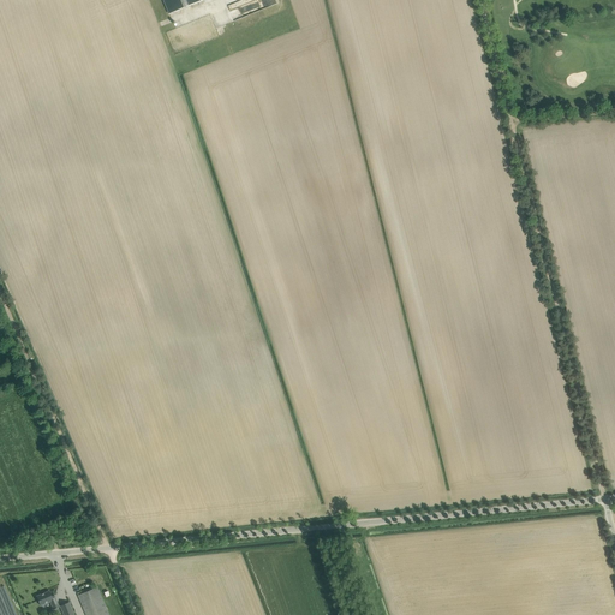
[(163,0),(169,15),(203,0),(202,0),(163,0)]
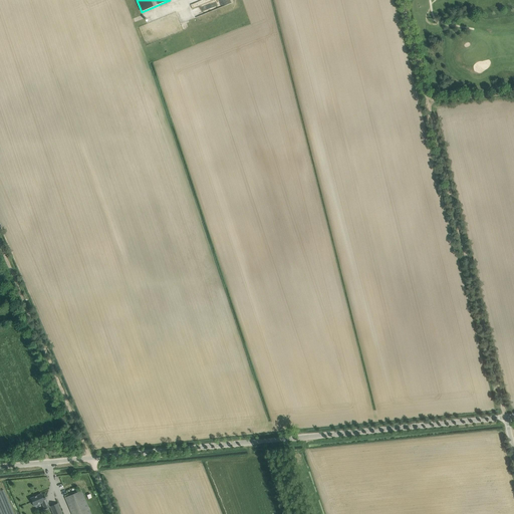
[(200,13),(201,14),(233,3),(231,0),(202,0),(191,4),(193,9),(198,7),(195,10),(198,13),(200,13)]
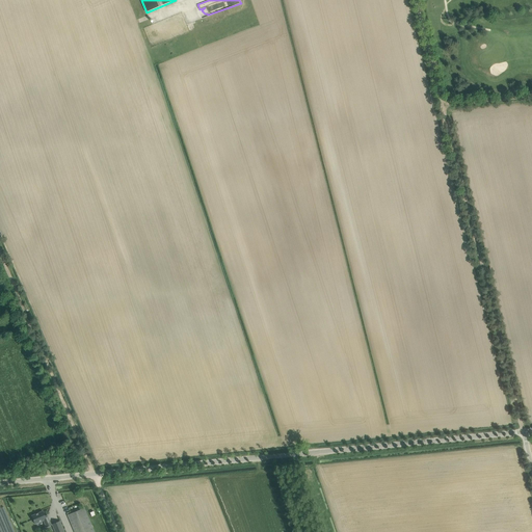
[(84,508),(68,515),(70,520),(74,531),(94,531),(84,509),(84,508)]
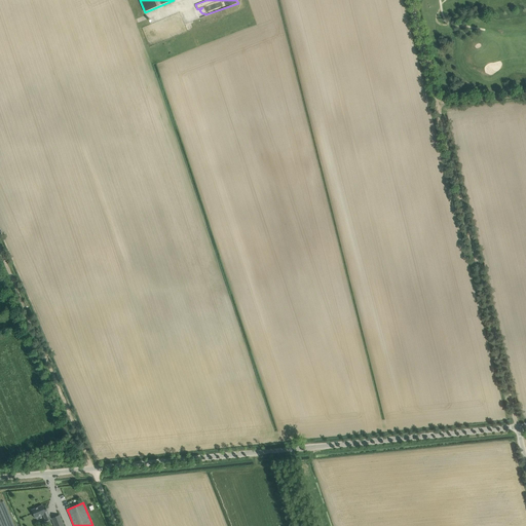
[(50,520),(48,514),(46,510),(44,511),(42,505),(31,510),(35,518),(42,515),(45,522),(50,520)]
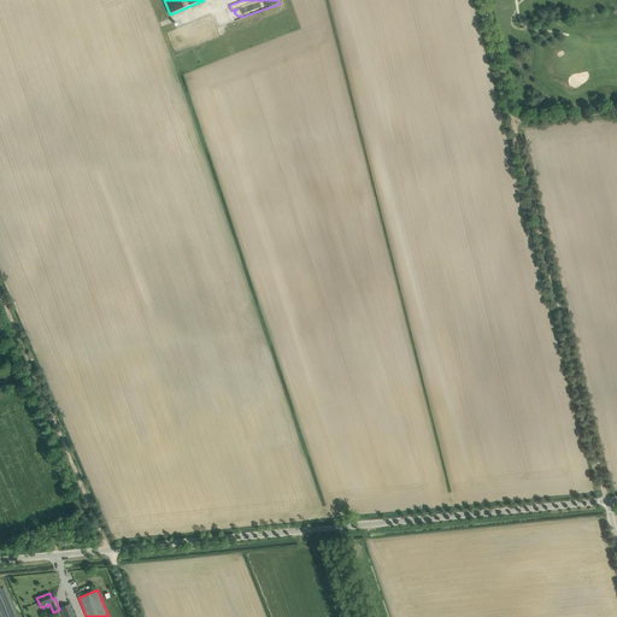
[(62,609),(64,616),(75,616),(71,605),(62,609)]
